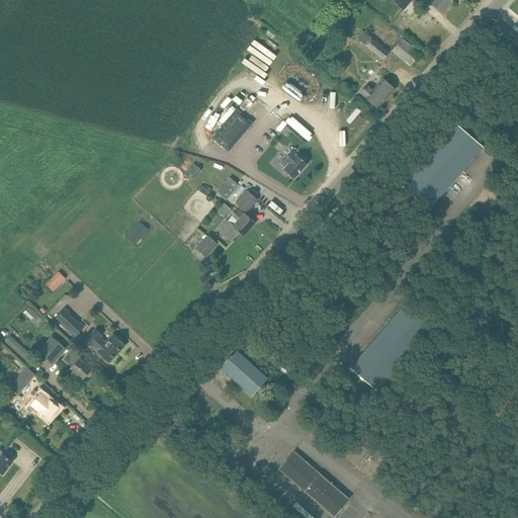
[(412,0),(395,0),(395,1),(404,10),(412,0)]
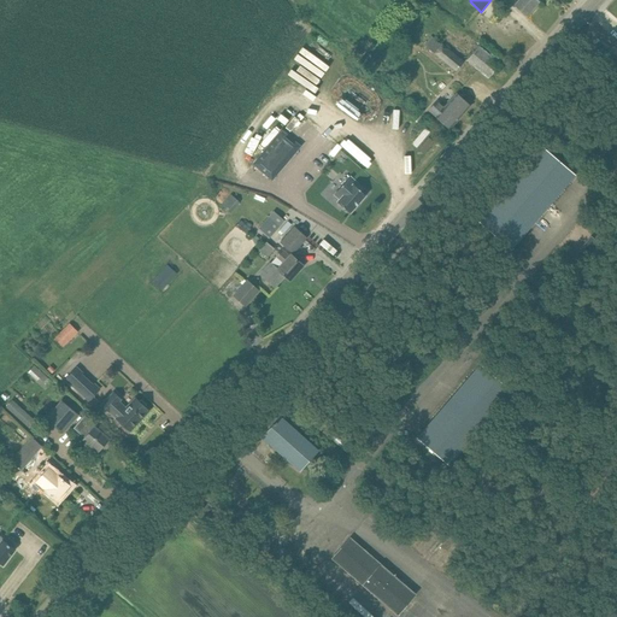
[(518,0),(515,5),(526,16),(539,1),(536,0),(518,0)]
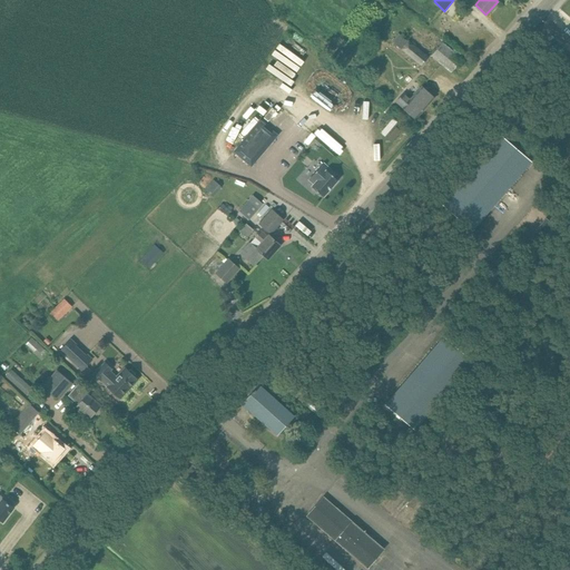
[(429,57),(399,33),(392,43),(422,66),(429,57)]
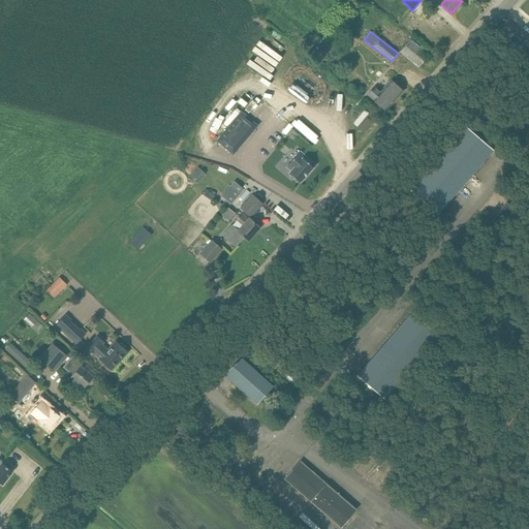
[(429,55),(422,48),(411,39),(401,52),(418,67),(429,55)]
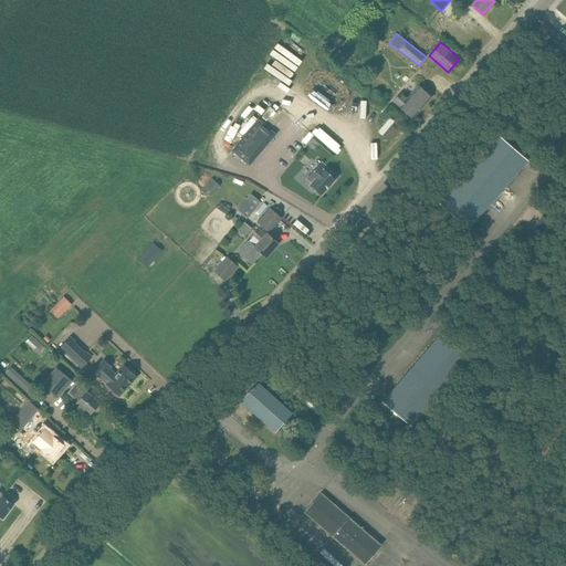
[(431,97),(423,90),(419,86),(408,98),(400,92),(395,100),(401,105),(399,107),(412,118),(431,97)]
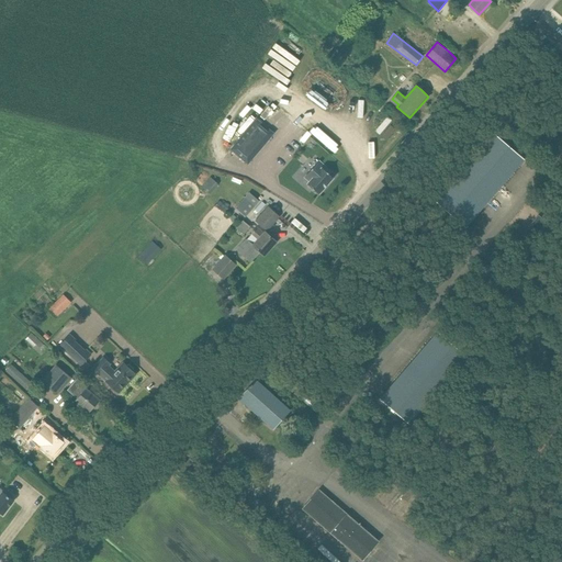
[(325,111),(367,148),(388,124),(346,87),(325,111)]
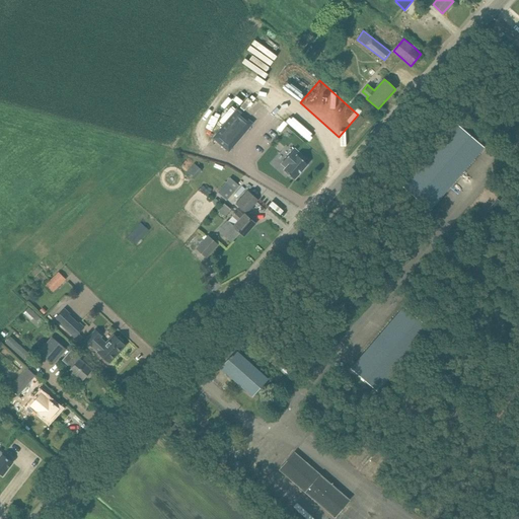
[(228,101),(218,115),(223,119),(233,105),(228,101)]
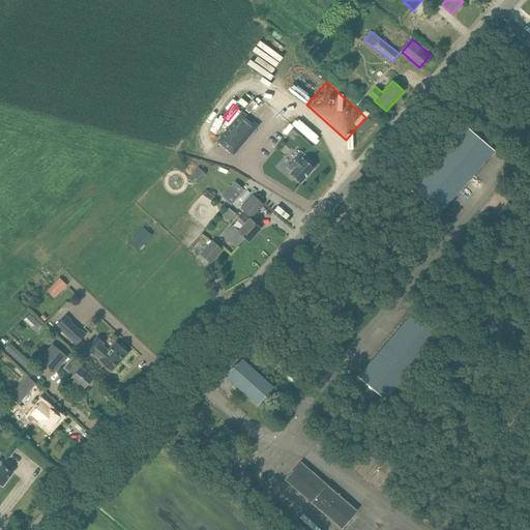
[(246,107),(243,111),(254,117),(256,113),(246,107)]
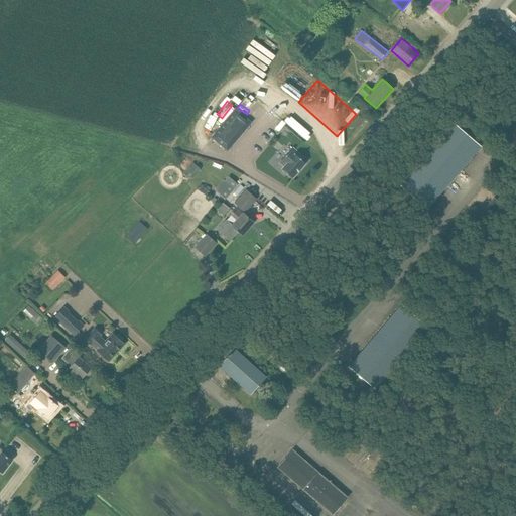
[(240,113),(235,108),(211,137),(228,151),(252,122),(247,118),(245,121),(239,115),(240,113)]
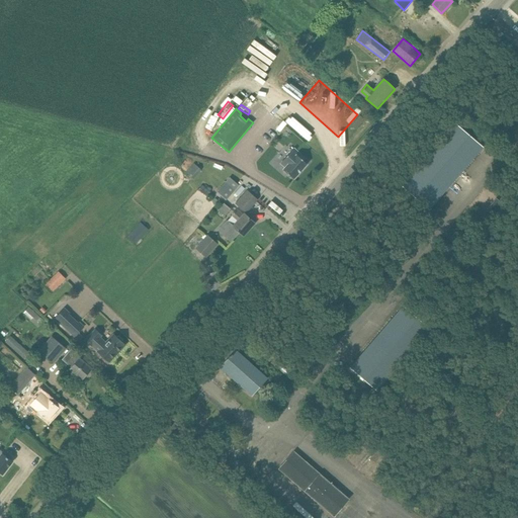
[(364,118),(359,115),(351,125),(355,128),(364,118)]
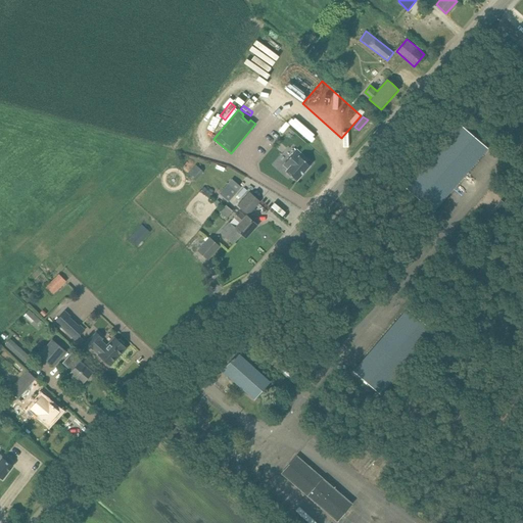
[(293,117),(287,125),(310,145),(316,139),(293,117)]
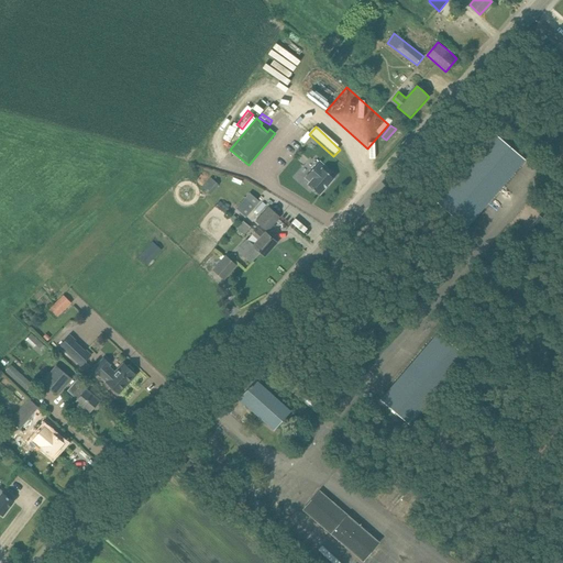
[(467,228),(526,159),(496,134),(437,202),(467,228)]
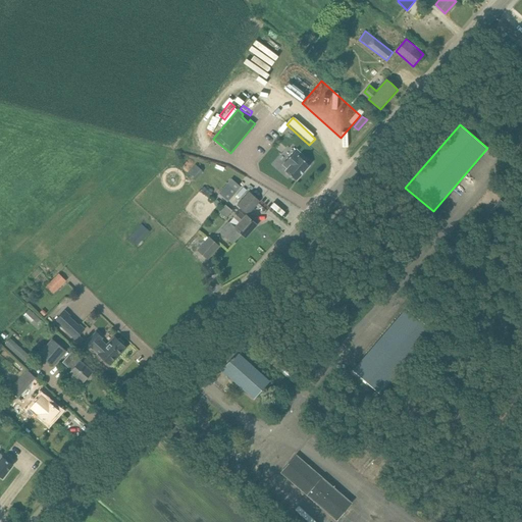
[(288,168),(285,171),(296,180),(309,165),(305,161),(307,159),(296,150),(282,164),(288,168)]
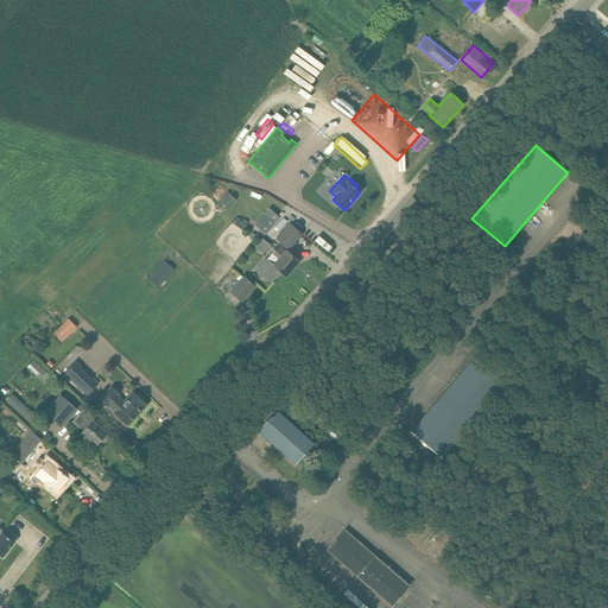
[(227,191),(219,202),(228,210),(236,200),(227,191)]
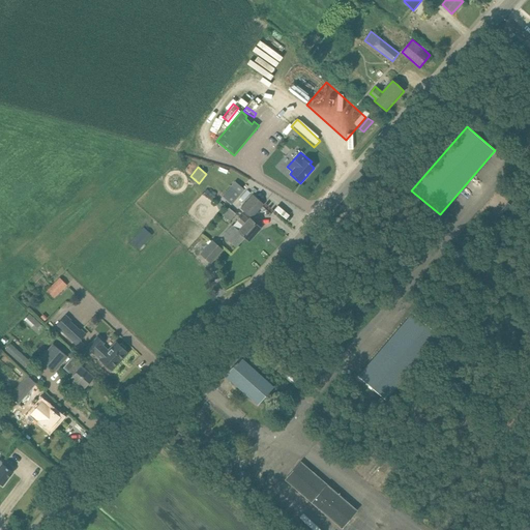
[(235,189),(227,200),(232,205),(240,195),(245,189),(235,181),(231,186),(235,189)]
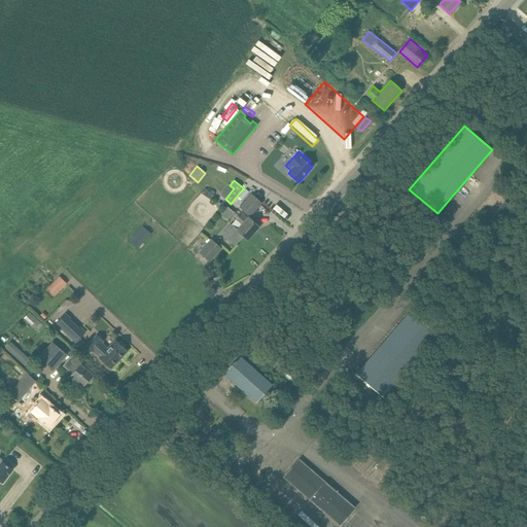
[(250,216),(261,203),(251,194),(240,207),(250,216)]
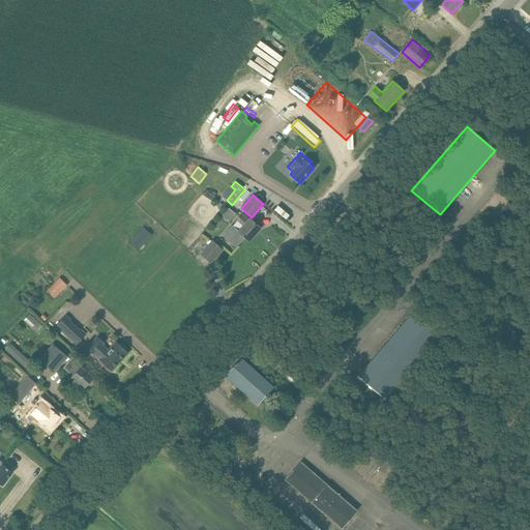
[(500,226),(514,208),(508,203),(493,219),(500,226)]
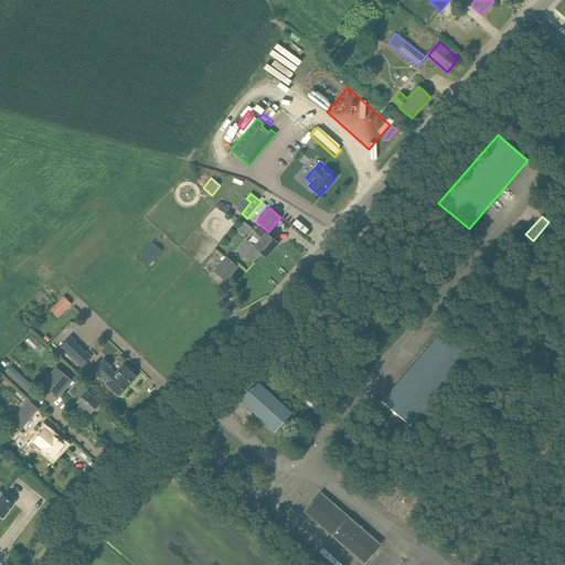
[(242,222),(236,231),(244,236),(249,227),(242,222)]
